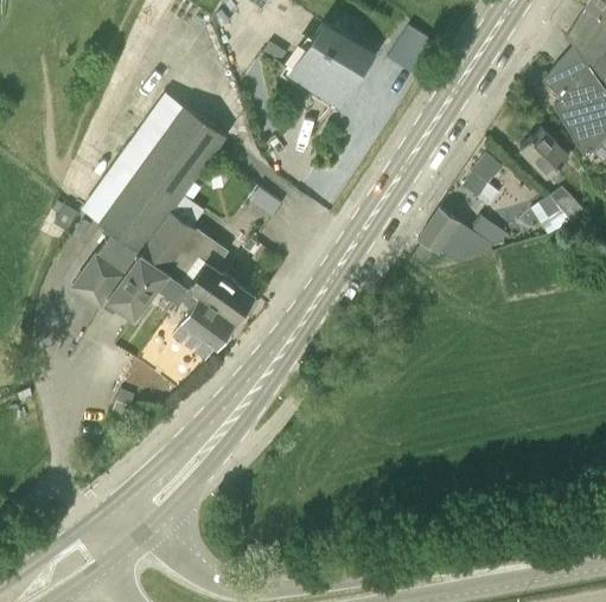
[(244,0),(261,12),(269,0),(244,0)]
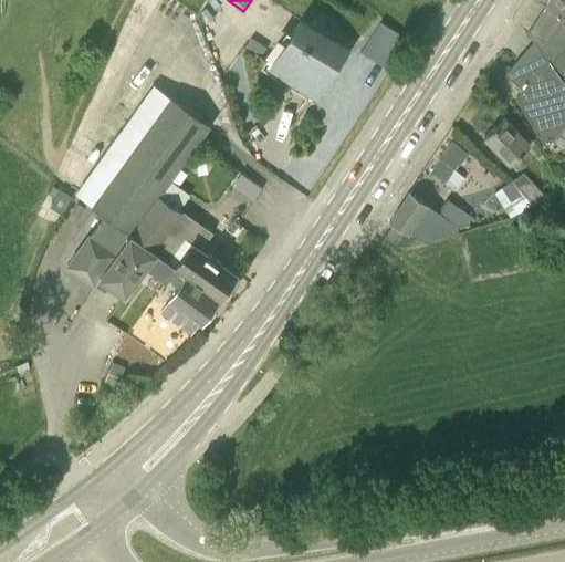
[(564,0),(550,0),(545,7),(545,8),(526,35),(533,44),(533,43),(564,89),(564,0)]
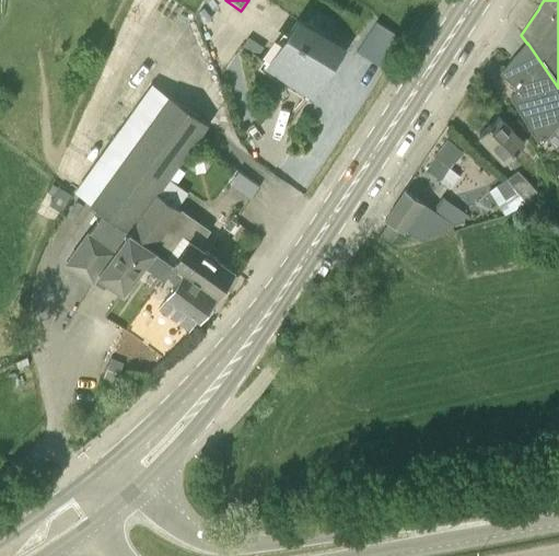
[(377,21),(359,50),(382,64),(399,33),(377,21)]
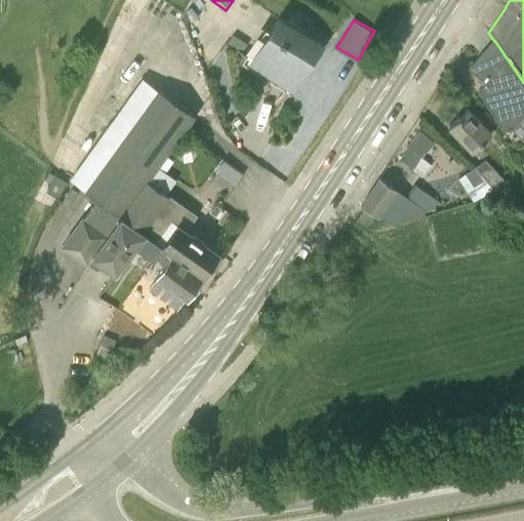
[(321,49),(311,42),(279,21),(250,65),(291,92),(321,49)]
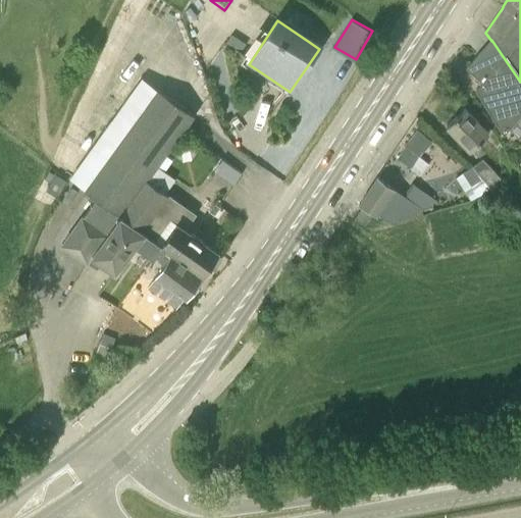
[(520,116),(520,82),(491,40),(491,41),(465,70),(481,85),(474,93),(503,139),(520,116)]
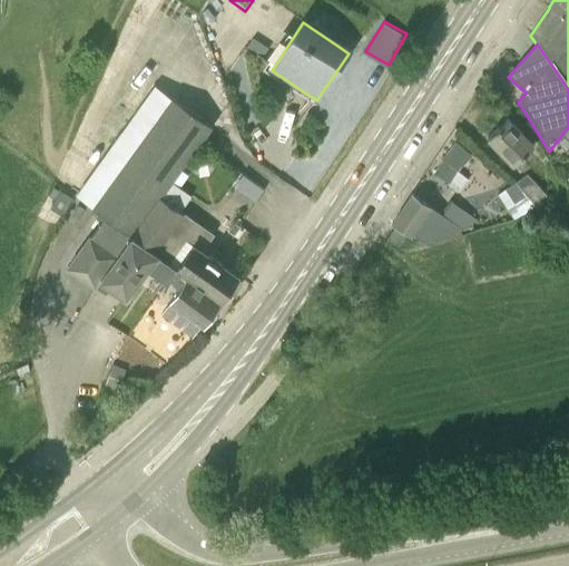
[(239,289),(237,279),(199,254),(213,235),(180,213),(190,198),(173,185),(211,129),(169,100),(91,213),(104,222),(130,241),(131,241),(157,259),(176,272),(177,272),(222,301),(225,295),(226,296),(226,295),(234,294),(239,289)]
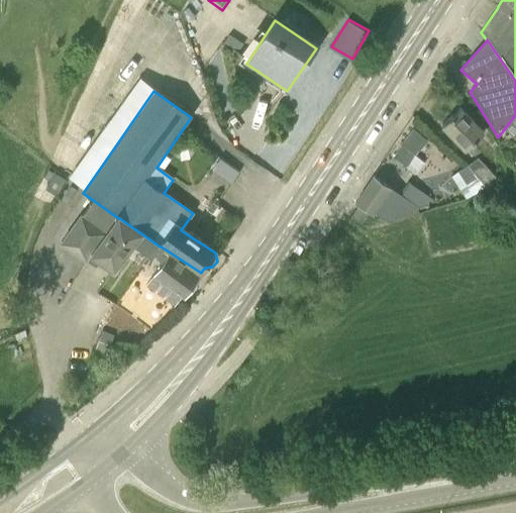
[(441,128),(466,154),(484,135),(459,110),(441,128)]
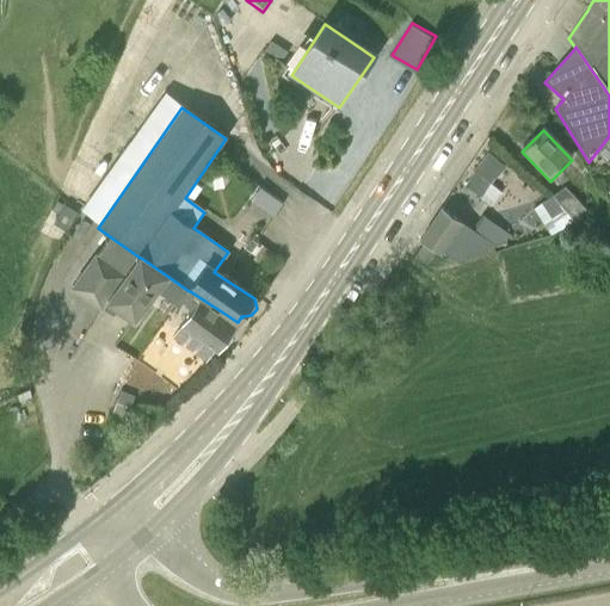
[(491,187),(504,171),(488,158),(474,174),(473,173),(463,190),(480,201),(488,186),(491,187)]
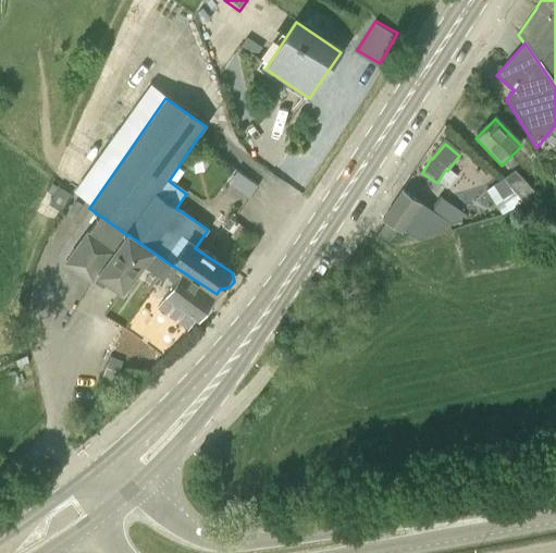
[(514,174),(504,181),(521,206),(523,208),(536,197),(514,174)]
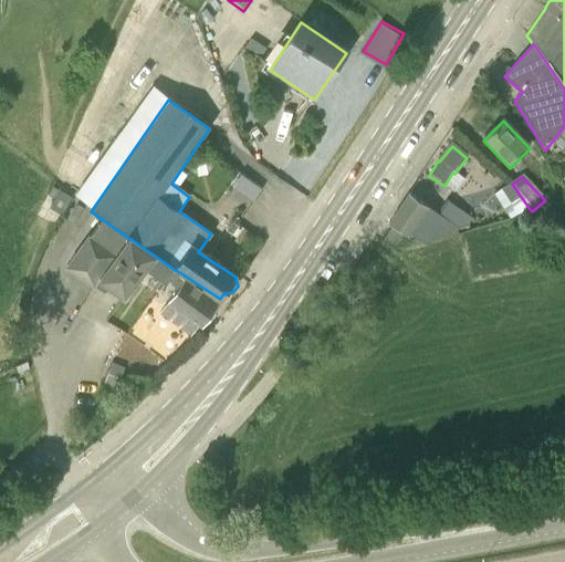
[(530,209),(512,184),(493,198),(510,222),(530,209)]
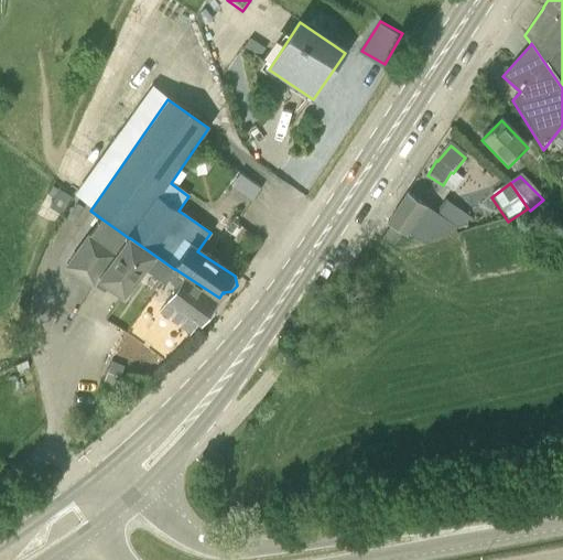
[(387,225),(391,227),(401,236),(407,239),(409,237),(424,247),(457,233),(473,223),(446,204),(439,215),(408,194),(387,225)]
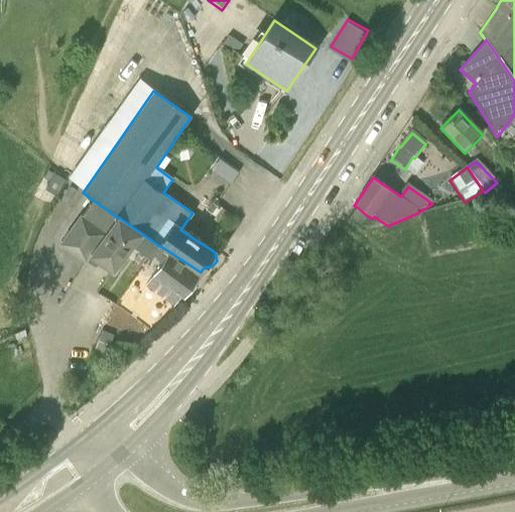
[(86,264),(90,258),(119,218),(118,218),(94,201),(82,218),(81,218),(60,246),(86,264)]
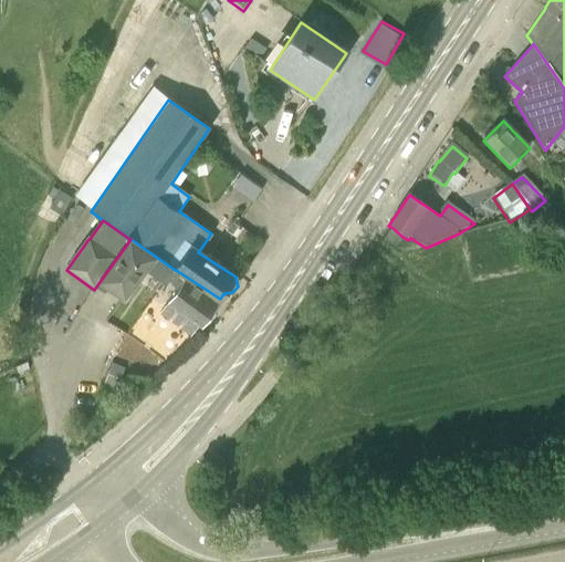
[(393,251),(403,237),(393,228),(382,243),(393,251)]
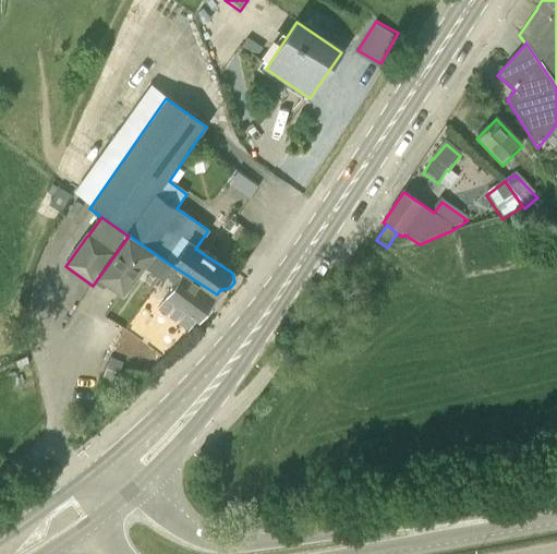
[(129,236),(97,279),(123,297),(144,267),(154,253),(129,236)]
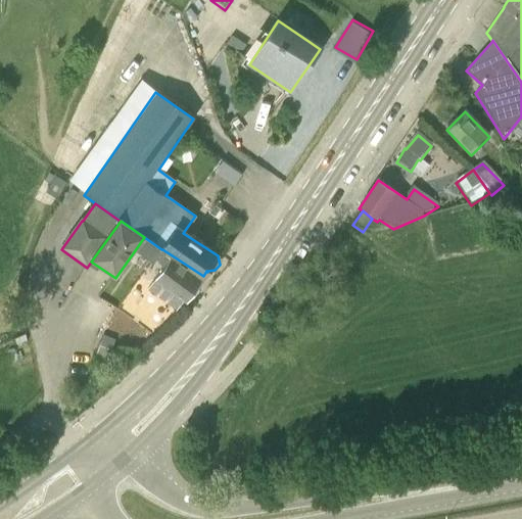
[(144,237),(135,250),(152,264),(155,258),(162,249),(161,249),(144,237)]
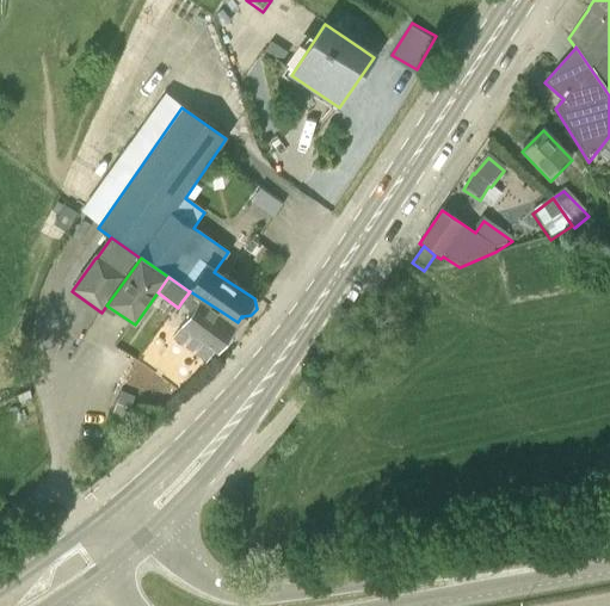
[(227,336),(238,322),(190,291),(182,302),(192,310),(182,326),(217,351),(220,347),(226,347),(230,341),(227,336)]
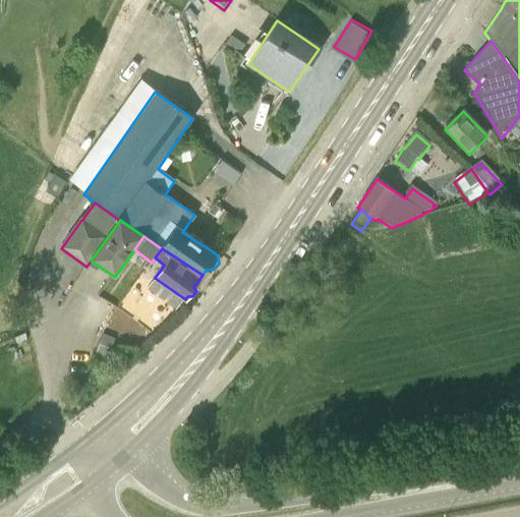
[(101,339),(95,356),(109,362),(115,345),(101,339)]
